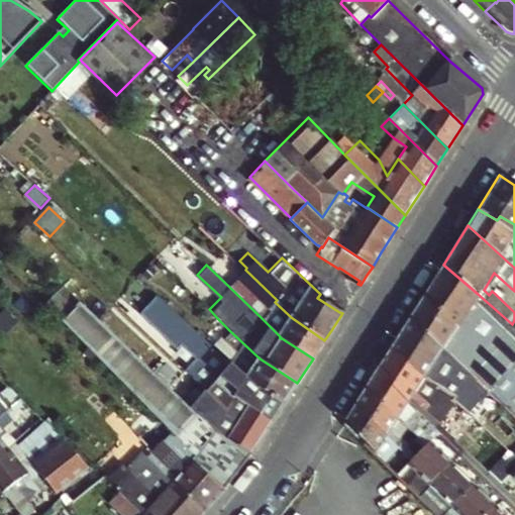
[(514,335),(475,298),(478,294),(443,265),(441,269),(424,294),(457,325),(482,347),(495,334),(511,349),(514,344),(514,335)]
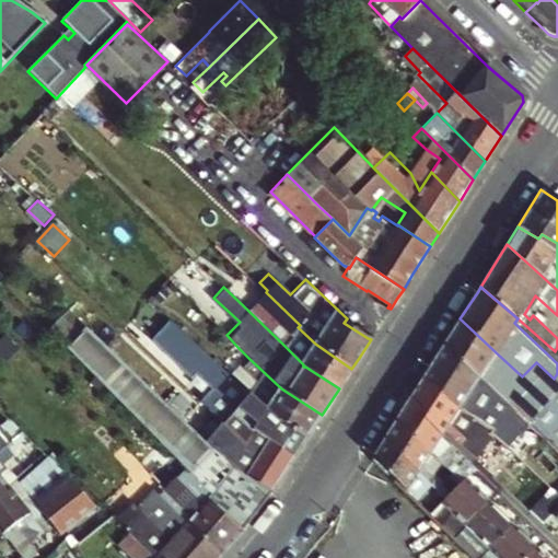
[(309,369),(339,388),(351,369),(315,344),(298,327),(300,325),(266,292),(264,294),(256,303),(291,337),(283,345),(303,364),(303,367),(305,367),(309,369)]
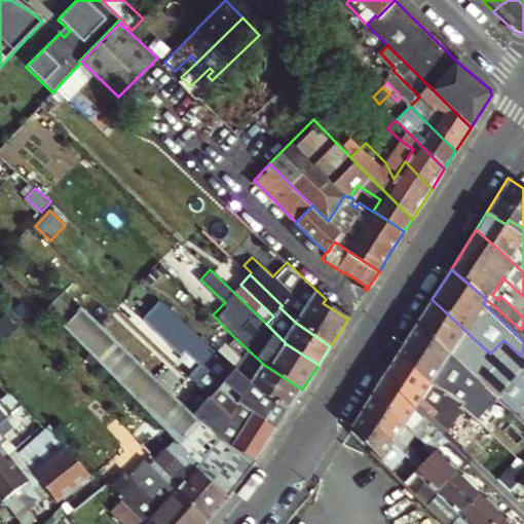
[(66,330),(173,440),(196,463),(217,437),(193,414),(118,343),(64,291),(45,309),(66,330)]
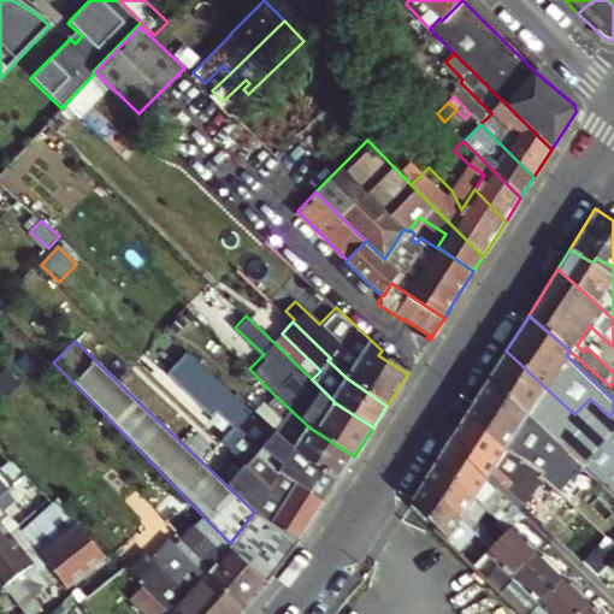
[(294,450),(275,432),(255,414),(184,350),(165,373),(210,413),(214,408),(232,424),(219,438),(246,465),(270,490),(281,473),(324,501),(338,479),(294,450)]
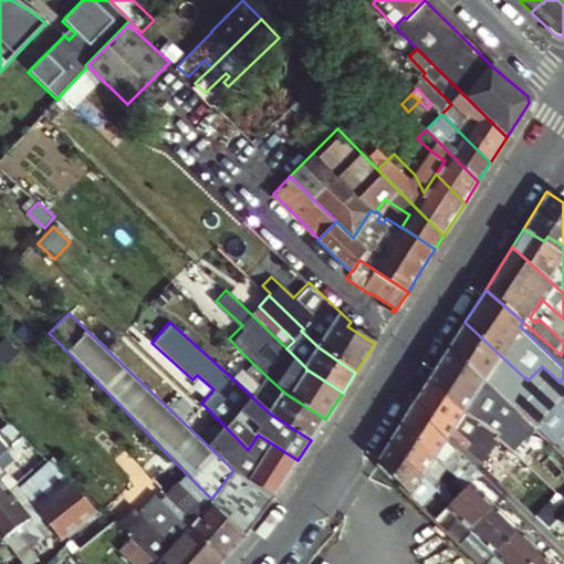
[(501,356),(465,322),(448,345),(486,380),(511,404),(525,418),(553,389),(560,383),(542,366),(528,380),(501,356)]
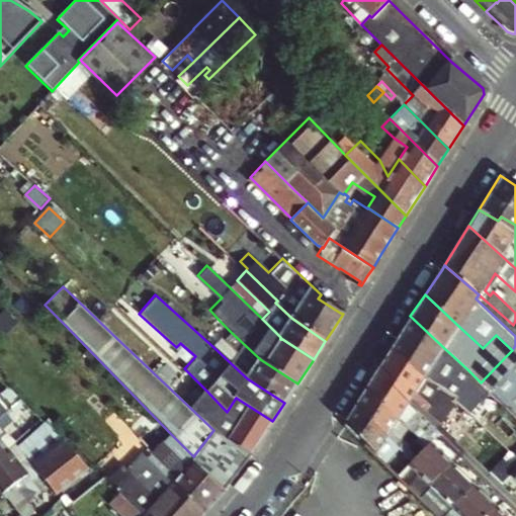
[(410,316),(387,350),(422,381),(425,377),(444,394),(449,389),(467,369),(444,348),(410,316)]
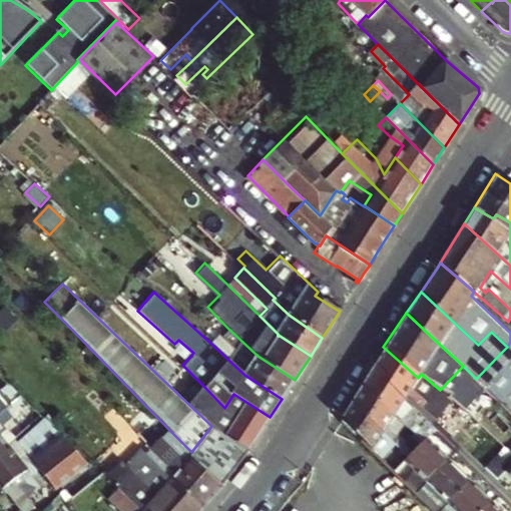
[(212,345),(228,360),(244,375),(282,399),(295,380),(258,356),(228,329),(216,317),(208,326),(219,337),(212,345)]
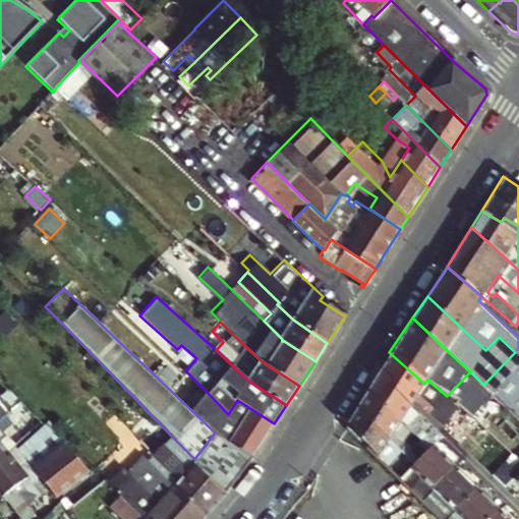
[(518,347),(515,352),(509,358),(518,367),(518,347)]
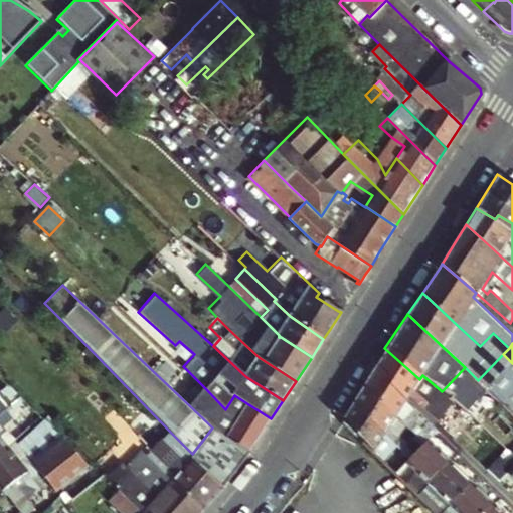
[(373,364),(405,393),(419,406),(436,420),(452,402),(457,396),(447,386),(442,391),(422,375),(419,379),(384,348),(373,364)]
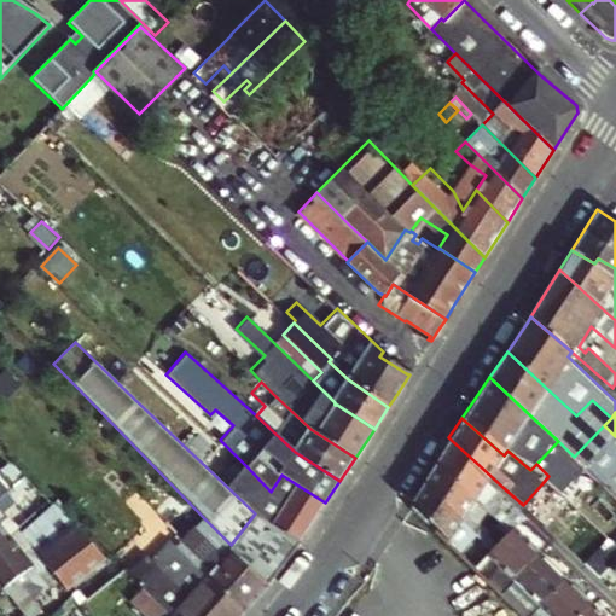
[(445,443),(482,477),(484,475),(487,472),(448,437),(446,440),(445,443)]
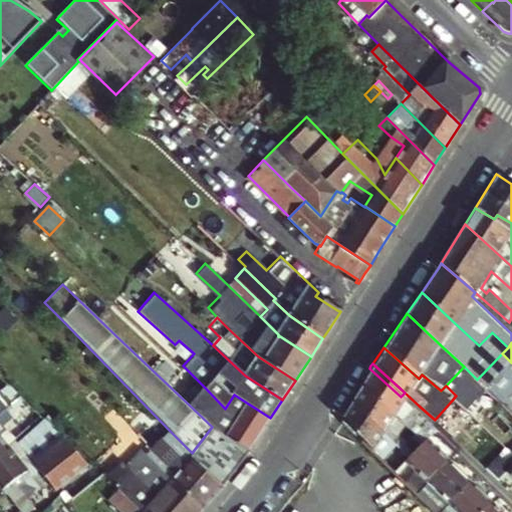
[(401,397),(369,368),(361,378),(359,384),(395,419),(407,431),(412,436),(408,440),(417,447),(427,437),(437,427),(401,397)]
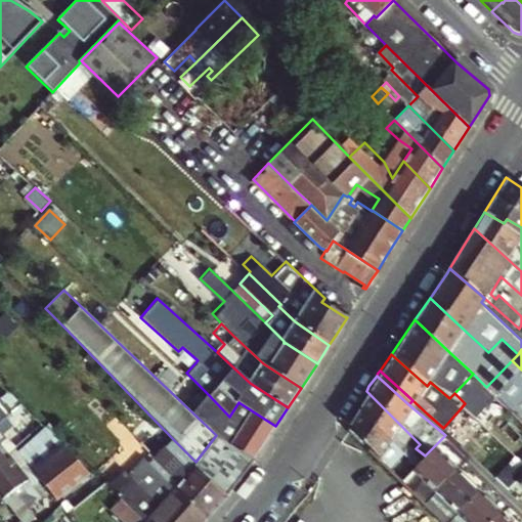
[(356,408),(416,465),(425,455),(416,448),(420,444),(415,439),(407,446),(395,434),(402,427),(366,391),(356,408)]
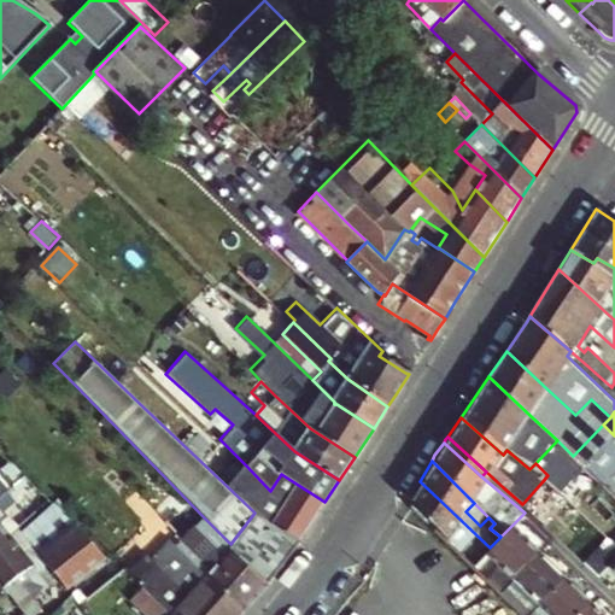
[(255,513),(299,542),(324,502),(281,474),(270,491),(246,466),(227,486),(255,513)]
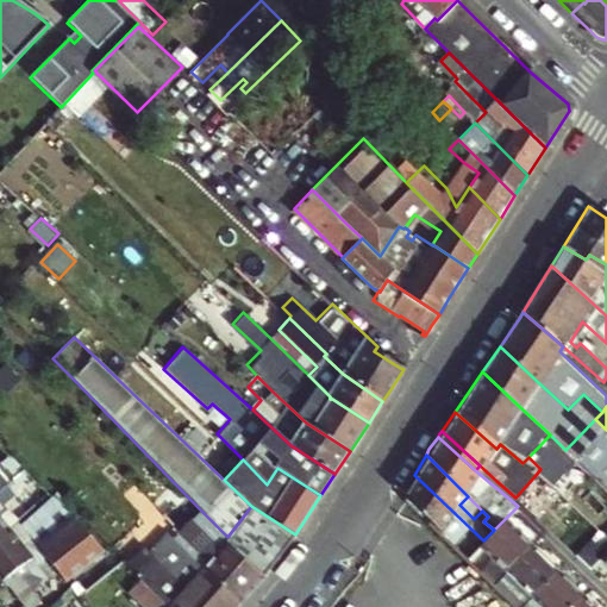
[(47,493),(23,469),(18,473),(23,479),(14,485),(33,505),(47,493)]
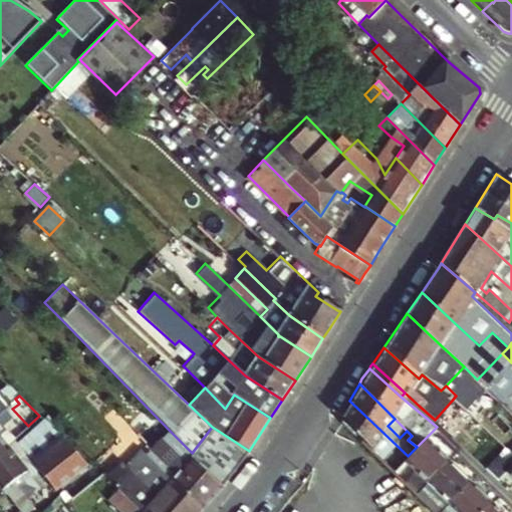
[(461,400),(456,396),(451,402),(456,406),(461,400)]
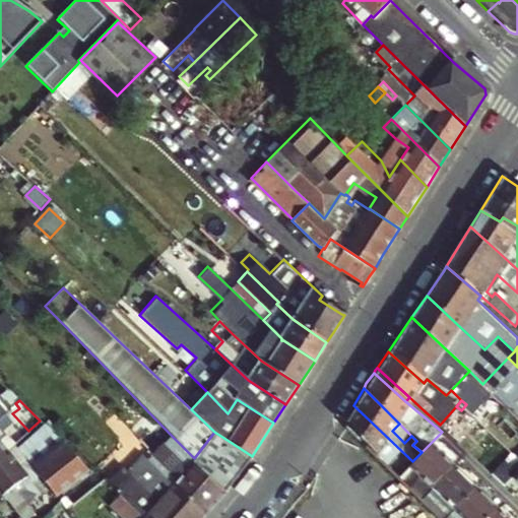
[(412,461),(353,405),(343,423),(399,475),(412,461)]
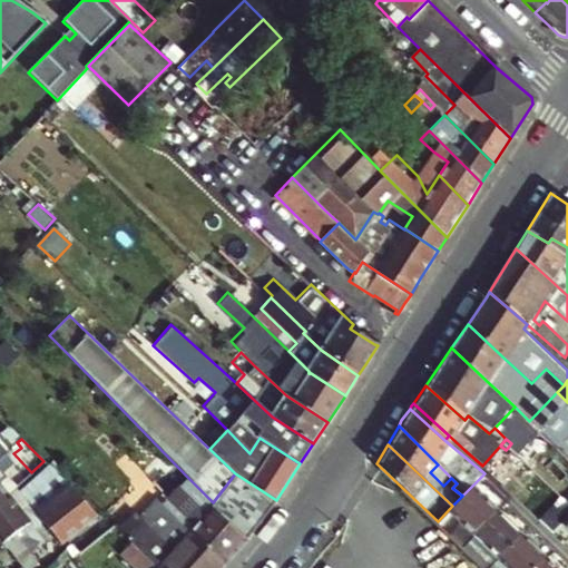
[(61,542),(97,515),(76,485),(52,460),(47,464),(39,472),(20,489),(39,512),(43,518),(51,528),(61,542)]
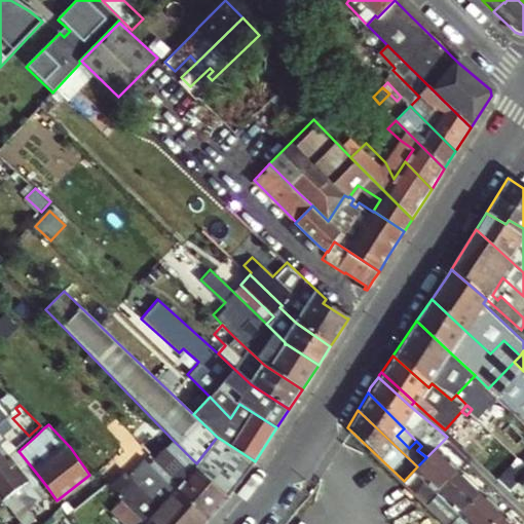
[(217,437),(196,463),(192,471),(229,496),(255,461),(217,437)]
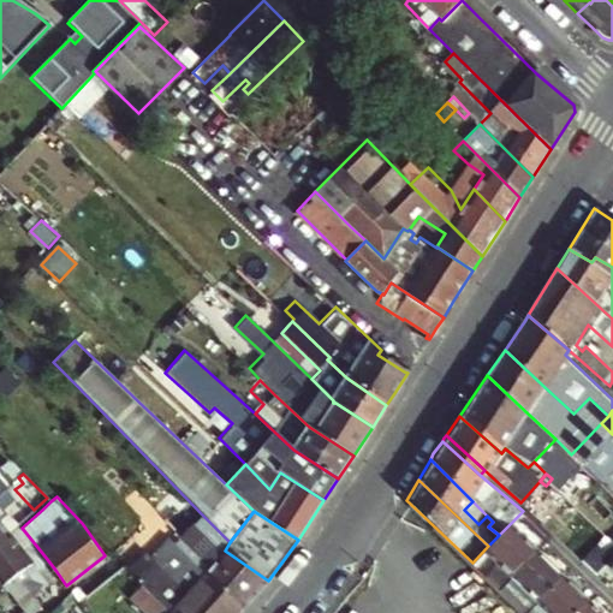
[(174,541),(243,607),(268,581),(225,551),(230,542),(202,515),(174,541)]
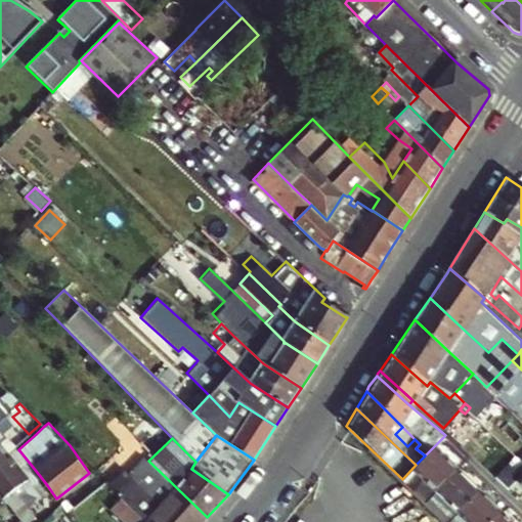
[(423,499),(435,488),(457,467),(435,445),(425,455),(416,465),(402,479),(423,499)]
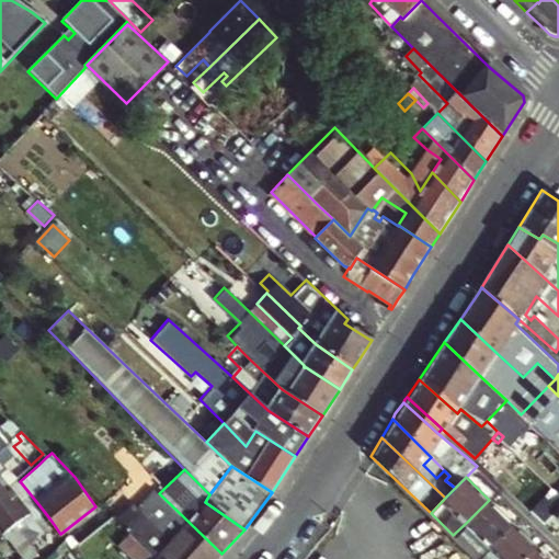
[(33,516),(8,485),(0,490),(0,528),(8,537),(24,558),(27,558),(37,551),(18,528),(33,516)]
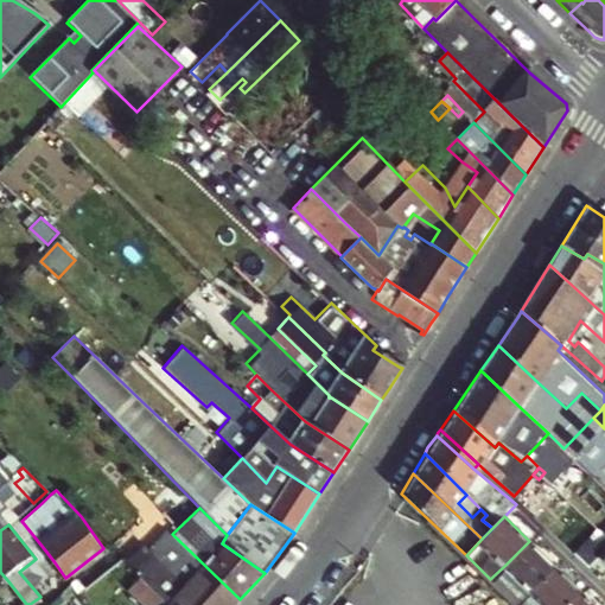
[(235,604),(240,599),(172,534),(137,572),(169,604),(235,604)]
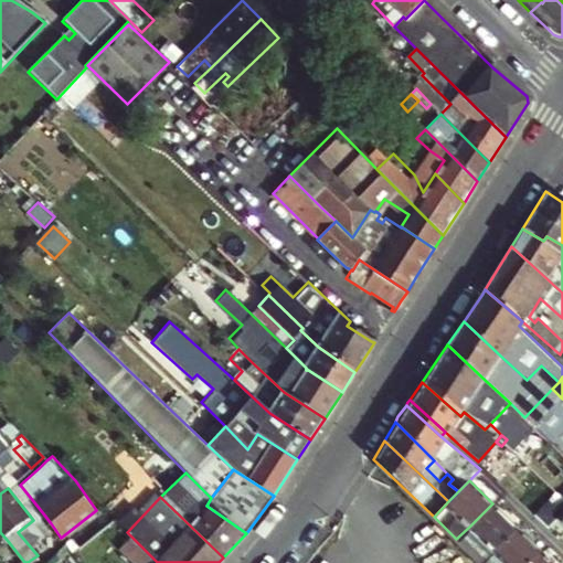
[(517,527),(492,503),(469,527),(494,550),(517,527)]
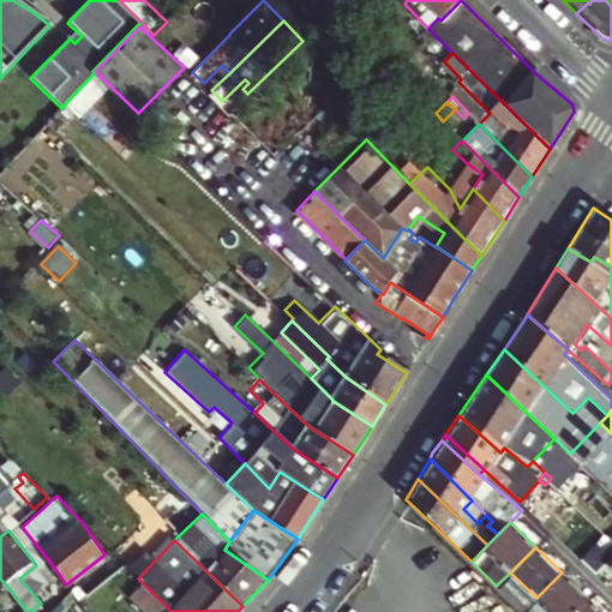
[(130,611),(171,611),(138,579),(123,563),(102,580),(130,611)]
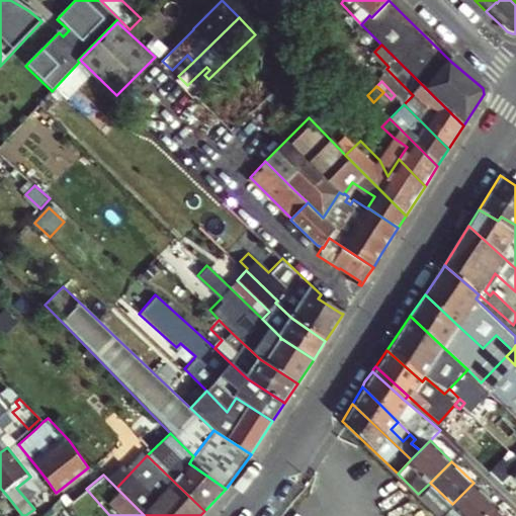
[(440,515),(483,515),(495,504),(474,483),(452,504),(440,515)]
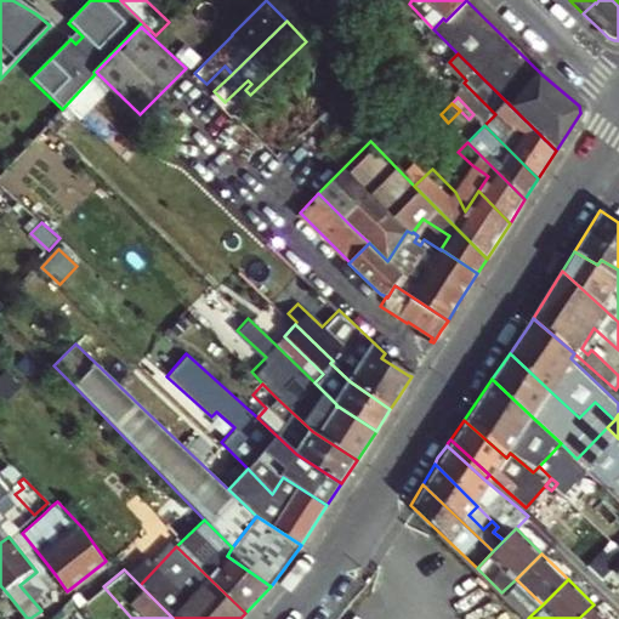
[(106,618),(95,605),(85,613),(89,618),(106,618)]
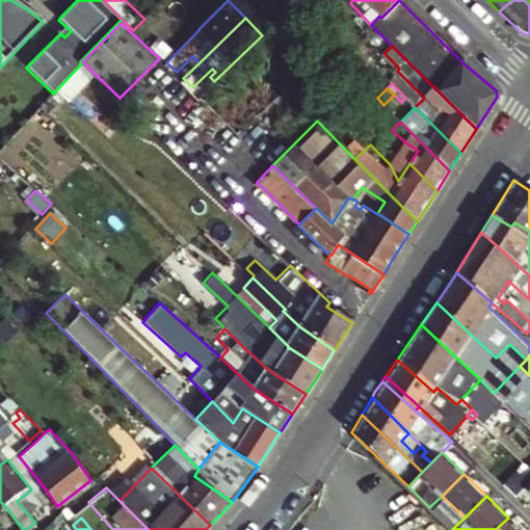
[(522,529),(508,518),(496,529),(522,529)]
